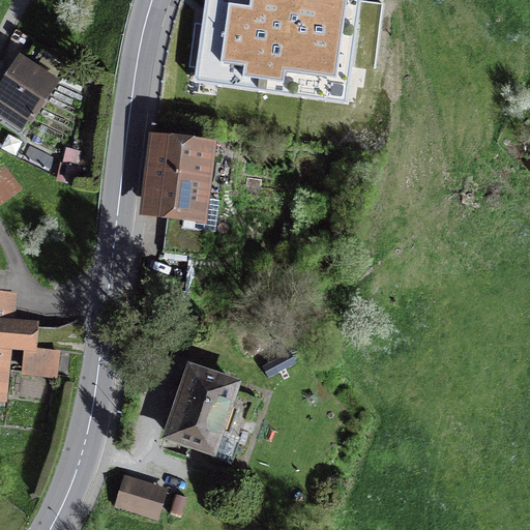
[(360,0),(205,0),(194,81),(346,101),(360,0)]
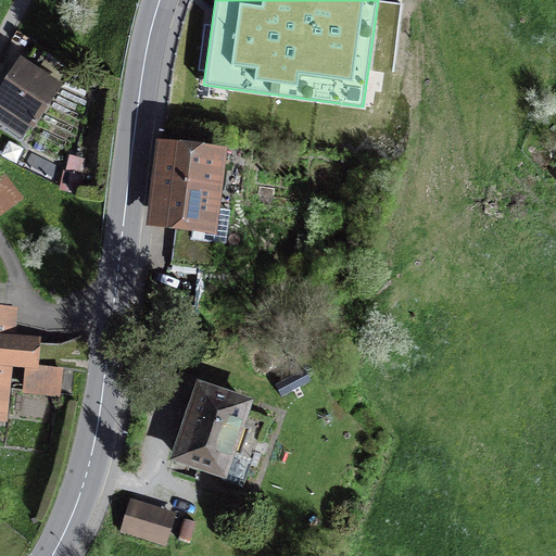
[(57,86),(22,64),(0,97),(0,99),(3,102),(0,106),(0,122),(23,137),(57,86)]
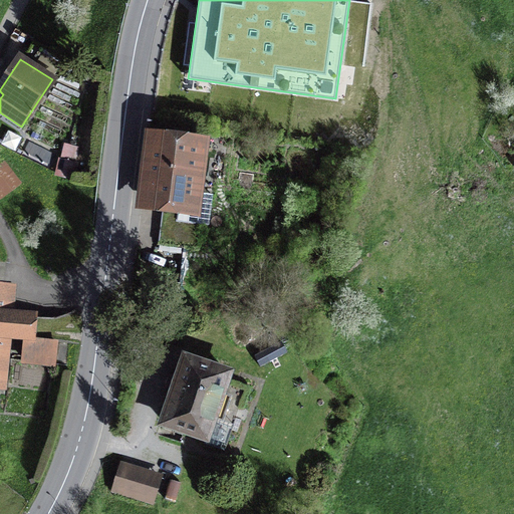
[(197,147),(157,142),(149,201),(179,205),(177,221),(170,220),(167,245),(198,249),(201,224),(209,225),(213,194),(192,191),(197,147)]
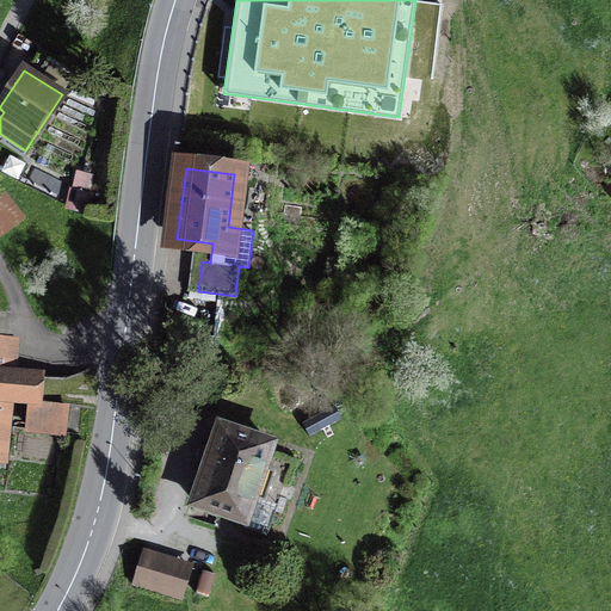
[(0,193),(0,230),(4,235),(29,216),(8,189),(0,193)]
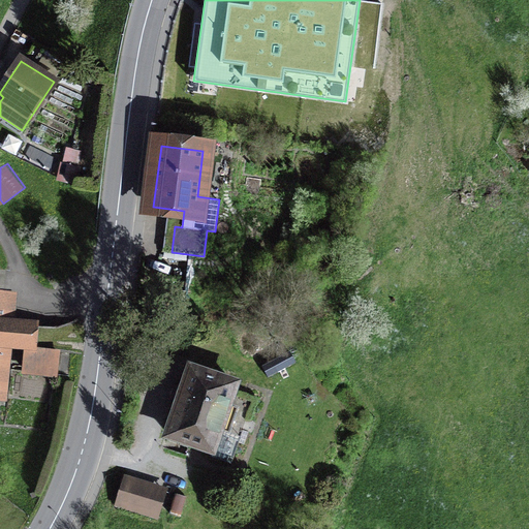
[(0,321),(2,298),(0,298),(0,345),(28,348),(30,325),(0,322),(0,321)]
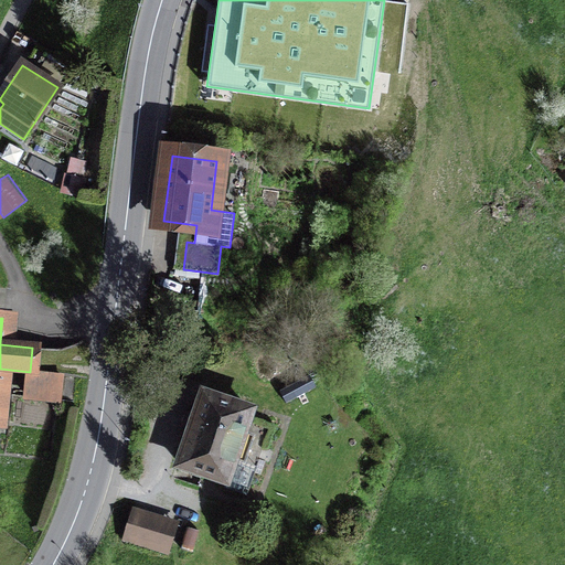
[(76,376),(30,372),(28,397),(74,402),(76,376)]
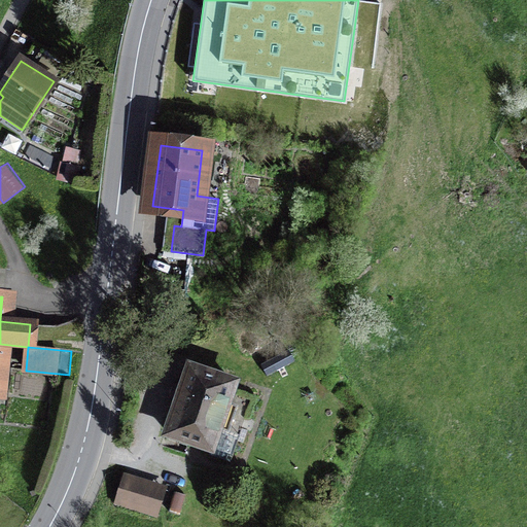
[(233,383),(190,369),(183,388),(181,388),(173,412),(175,413),(167,438),(186,445),(188,440),(211,448),(209,453),(232,461),(253,398),(231,391),(233,383)]
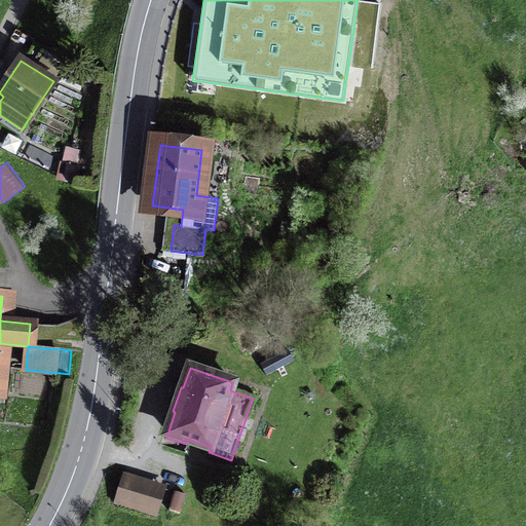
[(162,487),(125,476),(117,501),(155,513),(162,487)]
